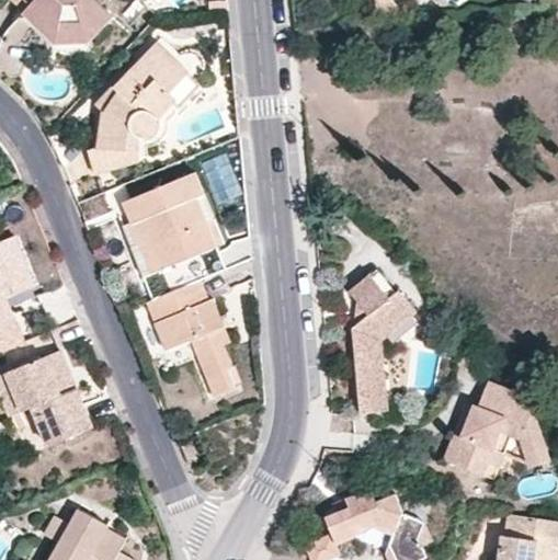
[(92,0),(23,0),(27,4),(41,16),(32,25),(53,44),(50,29),(82,27),(84,31),(104,12),(92,0)]
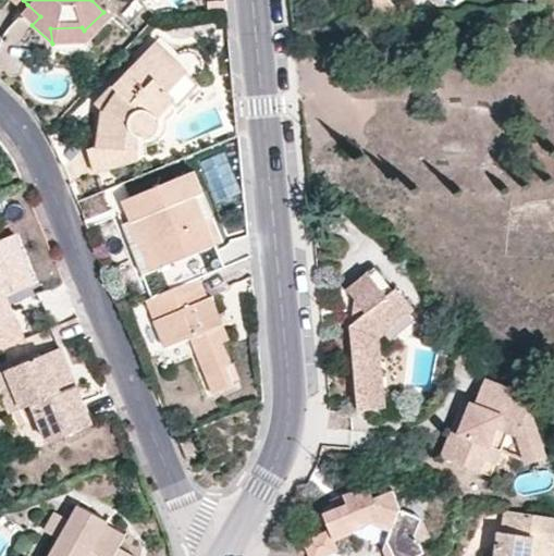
[(224,11),(222,0),(216,0),(212,0),(213,12),(224,11)]
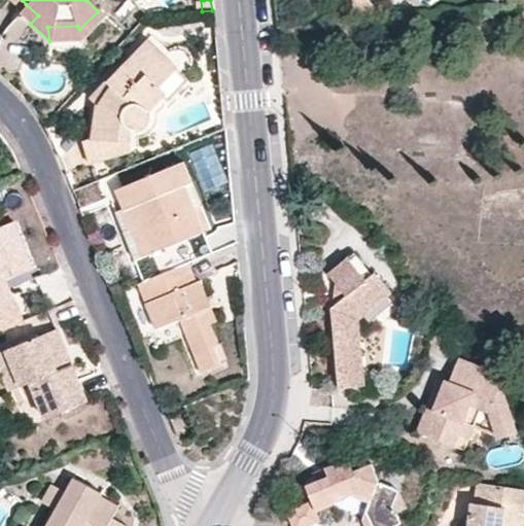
[(38,15),(26,4),(19,12),(30,24),(38,15)]
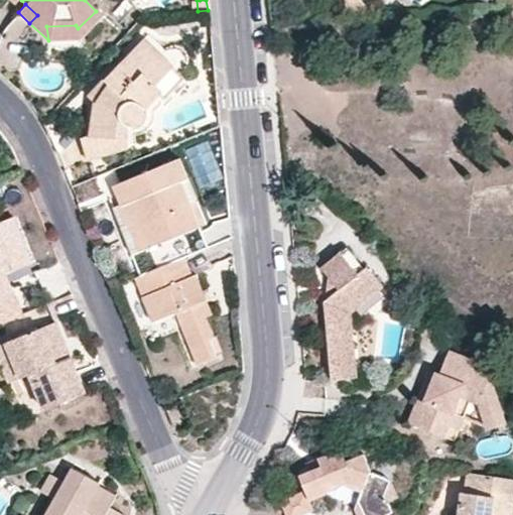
[(102,16),(96,11),(78,28),(76,25),(46,26),(48,40),(80,38),(102,16)]
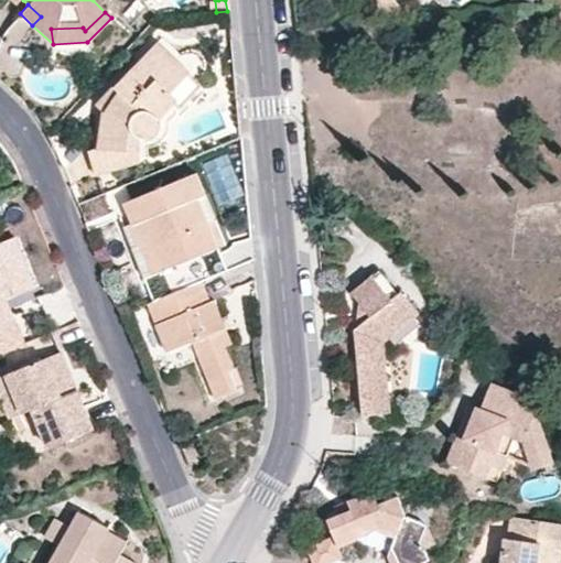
[(109,86),(94,103),(100,111),(95,149),(86,151),(96,176),(135,163),(137,138),(143,139),(146,139),(149,138),(152,137),(155,134),(158,131),(158,127),(157,120),(174,100),(168,93),(187,73),(155,41),(111,88),(109,86)]
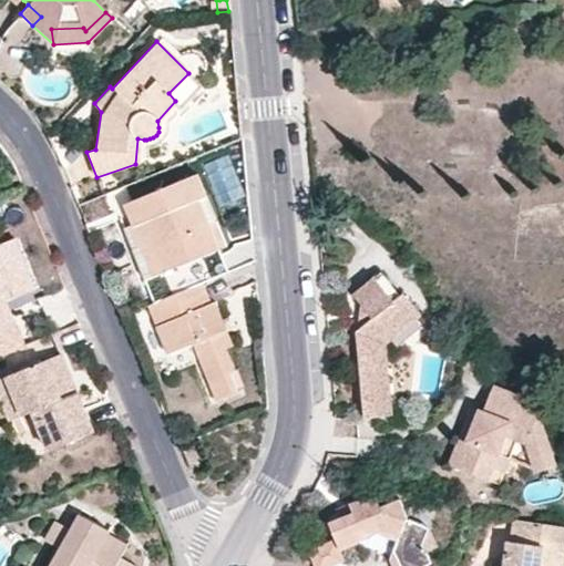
[(227,271),(208,223),(197,198),(205,195),(196,174),(123,204),(131,224),(129,224),(135,244),(137,243),(150,274),(142,277),(152,302),(203,281),(227,271)]
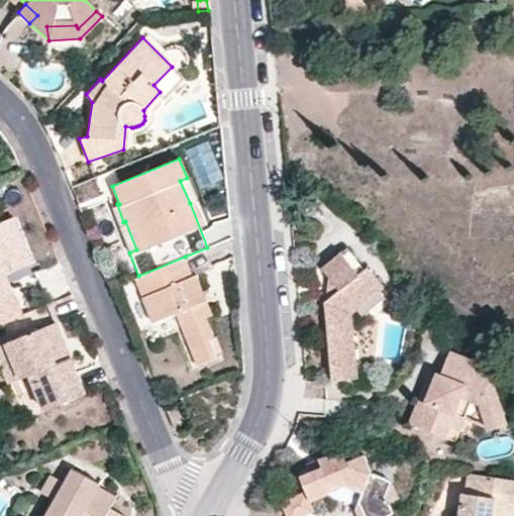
[(196,201),(187,178),(180,181),(190,203),(196,201)]
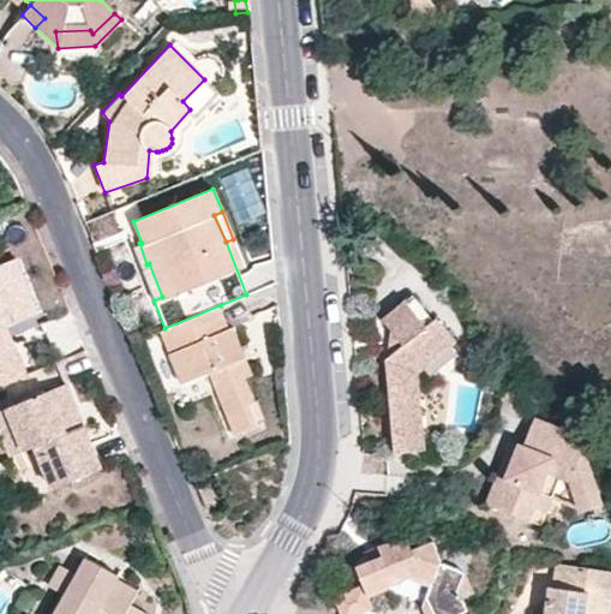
[(147,264),(139,243),(132,245),(154,300),(162,297),(149,263),(147,264)]
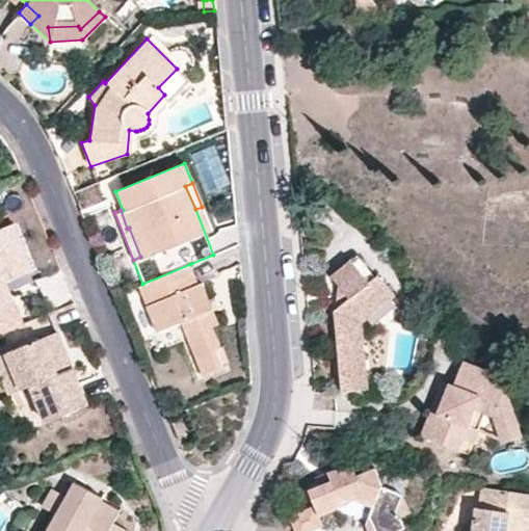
[(0,307),(10,303),(1,282),(0,279),(0,272),(5,269),(8,279),(29,270),(10,223),(0,228),(0,307)]
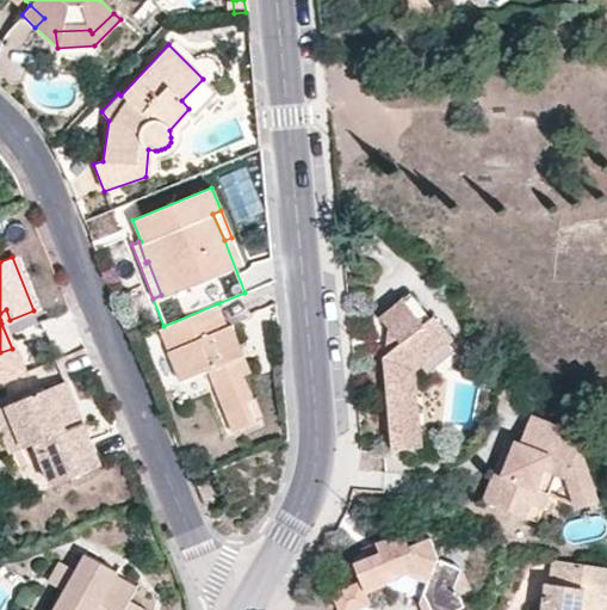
[(415,373),(453,346),(435,320),(425,327),(406,299),(383,315),(391,327),(386,350),(388,352),(382,355),(391,449),(421,445),(415,373)]
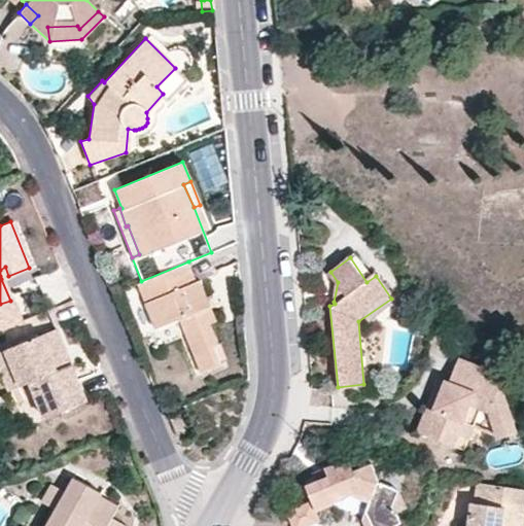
[(188,261),(141,281),(136,283),(153,328),(177,318),(200,375),(220,365),(213,346),(217,344),(209,323),(215,320),(209,305),(207,300),(198,278),(195,279),(188,261)]
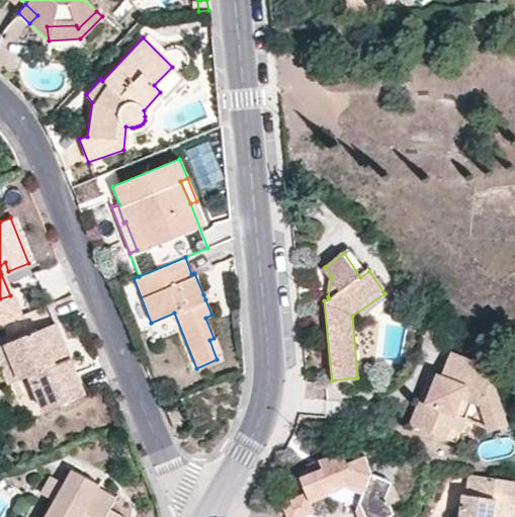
[(8,271),(5,262),(0,265),(0,271),(1,274),(8,271)]
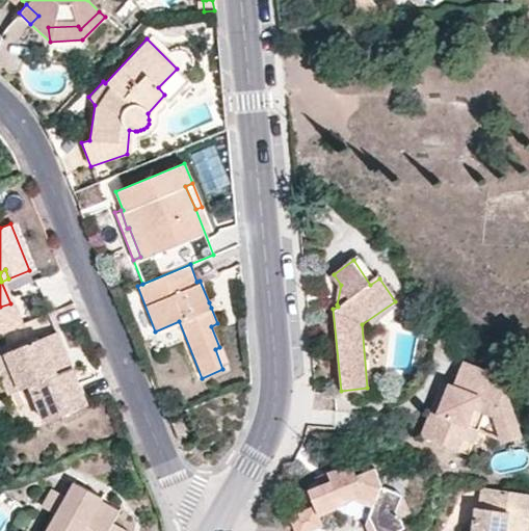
[(0,330),(19,323),(10,303),(0,307),(0,330)]
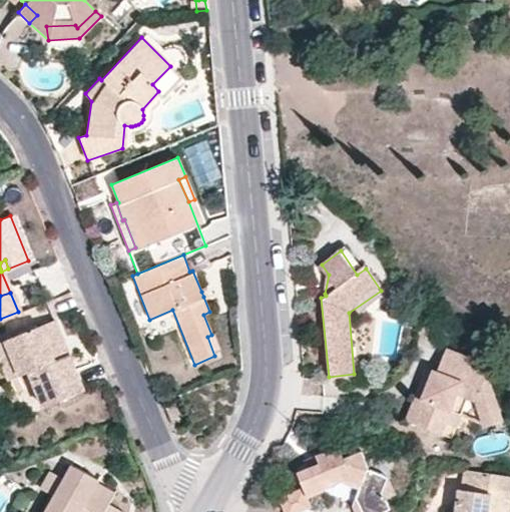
[(54,320),(10,338),(25,373),(41,407),(82,391),(67,354),(63,357),(56,342),(61,338),(54,320)]
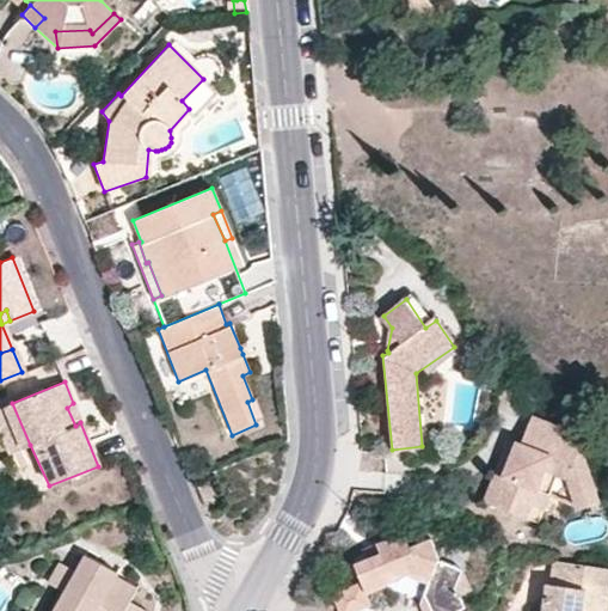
[(30,445),(12,403),(0,409),(0,438),(7,453),(30,445)]
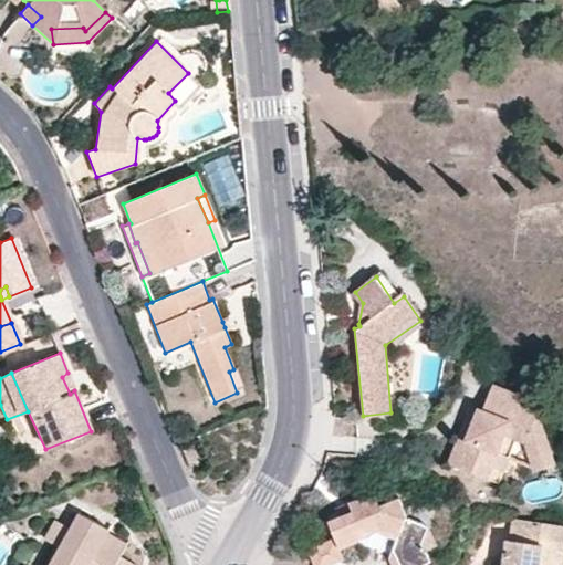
[(74,390),(68,373),(62,377),(70,394),(74,390)]
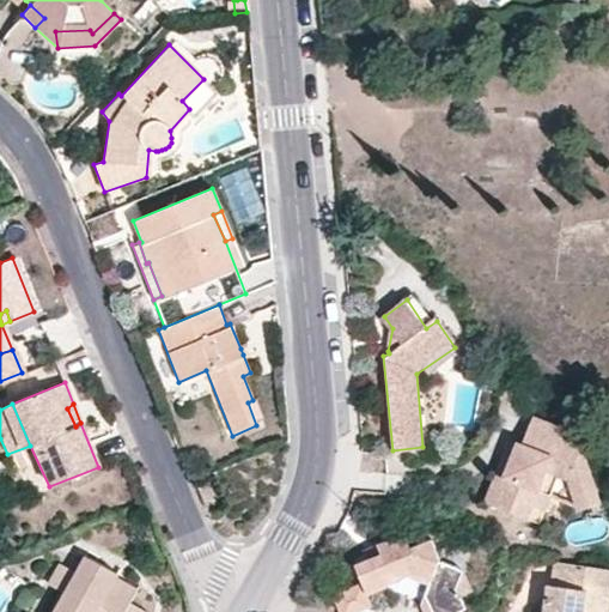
[(523,446),(516,443),(512,454),(504,450),(485,503),(510,514),(516,498),(531,504),(544,468),(555,473),(570,478),(579,508),(598,502),(583,446),(564,438),(567,429),(534,416),(523,446)]
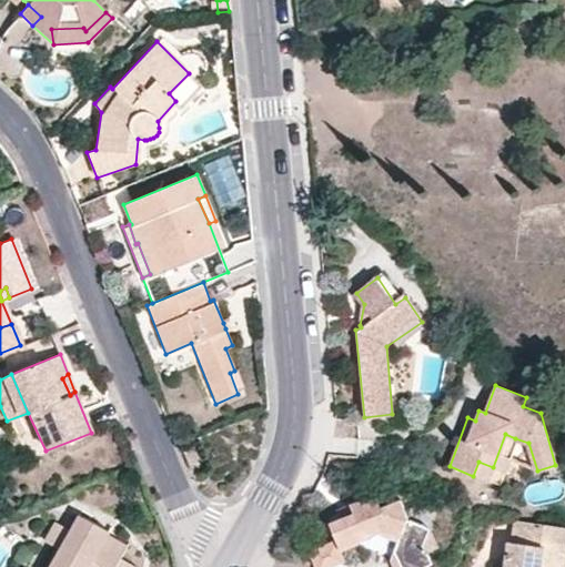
[(471,407),(467,417),(475,421),(478,411),(471,407)]
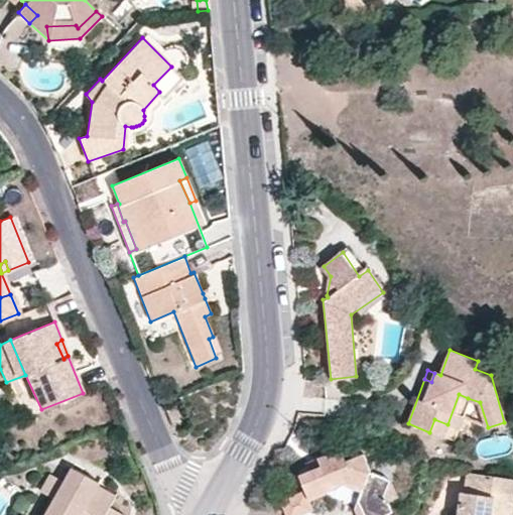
[(459,394),(447,424),(458,427),(468,398),(459,394)]
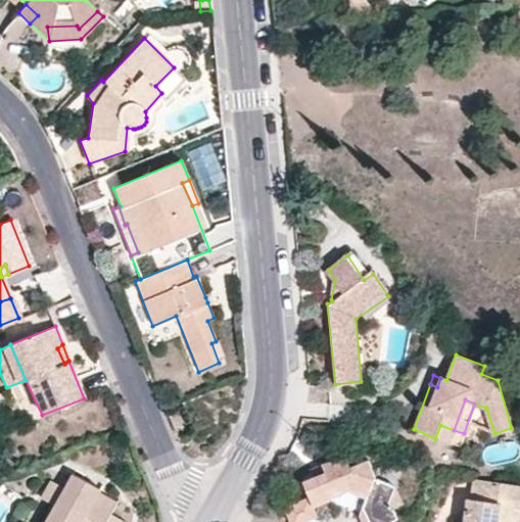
[(179,411),(168,415),(175,433),(185,429),(179,411)]
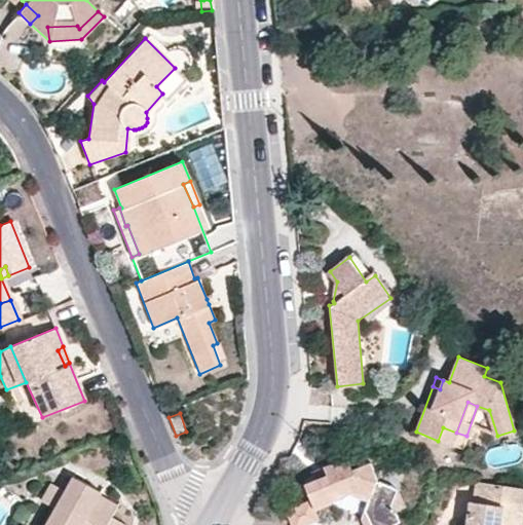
[(443,427),(438,441),(452,445),(456,433),(443,427)]
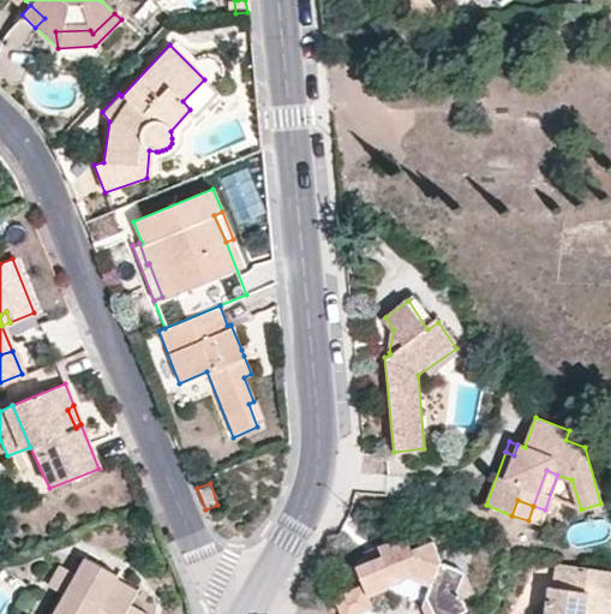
[(390,541),(376,547),(381,558),(363,565),(355,567),(365,597),(387,590),(385,588),(411,577),(427,583),(424,596),(432,613),(456,613),(465,609),(456,591),(461,573),(442,568),(431,542),(409,550),(405,538),(391,544),(390,541)]
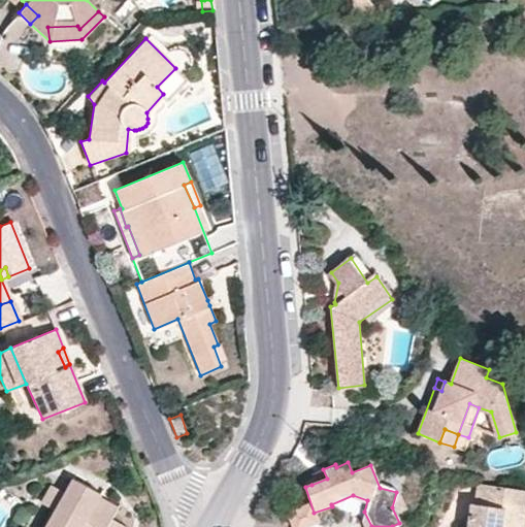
[(327,479),(323,469),(313,473),(312,485),(327,479)]
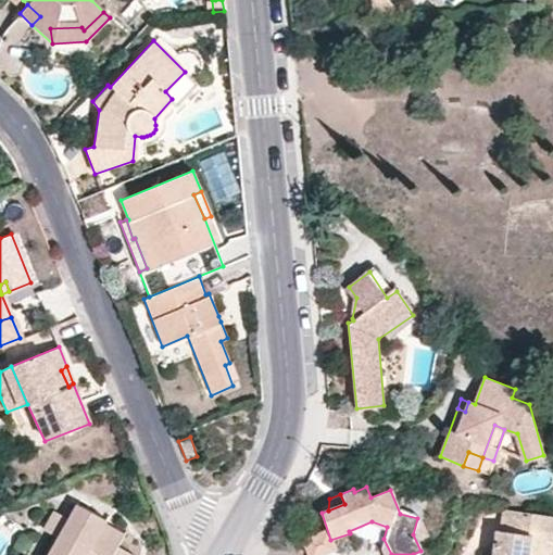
[(75,505),(66,519),(52,545),(47,554),(128,554),(115,546),(105,542),(113,528),(105,525),(107,524),(75,505)]
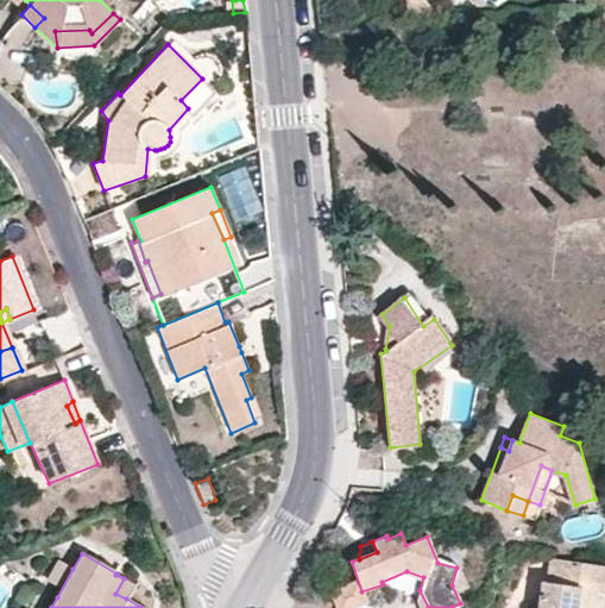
[(604,566),(552,559),(549,583),(544,582),(541,607),(593,607),(596,602),(604,594),(604,566)]
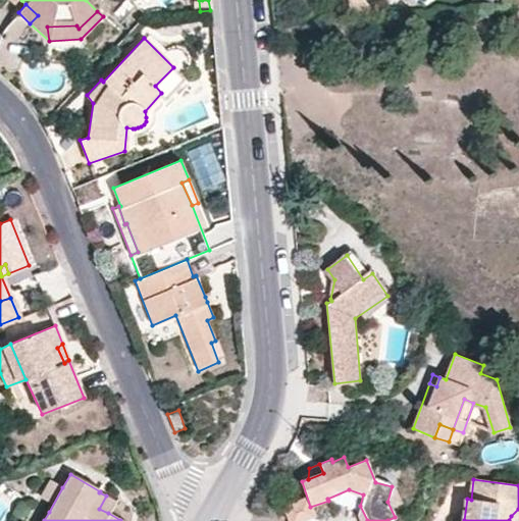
[(49,512),(62,487),(50,480),(36,505),(49,512)]
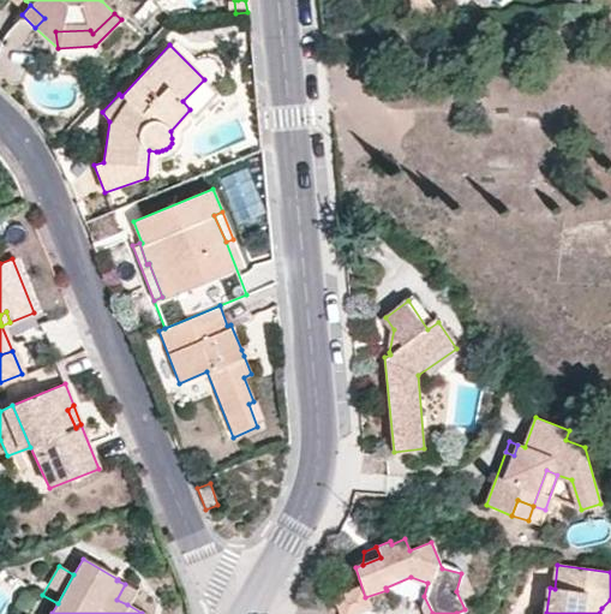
[(135,590),(125,584),(117,600),(127,604),(135,590)]
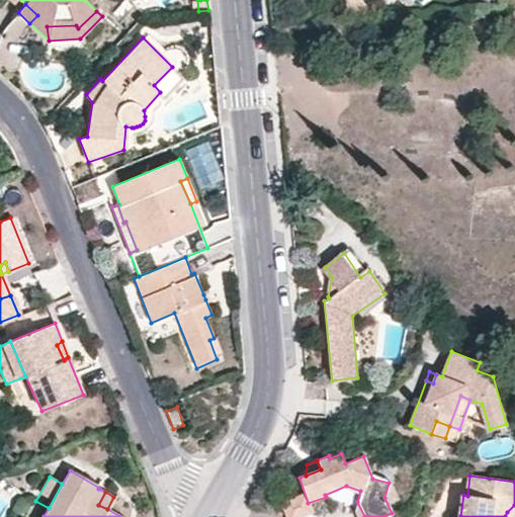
[(364,516),(357,502),(353,511),(356,516),(364,516)]
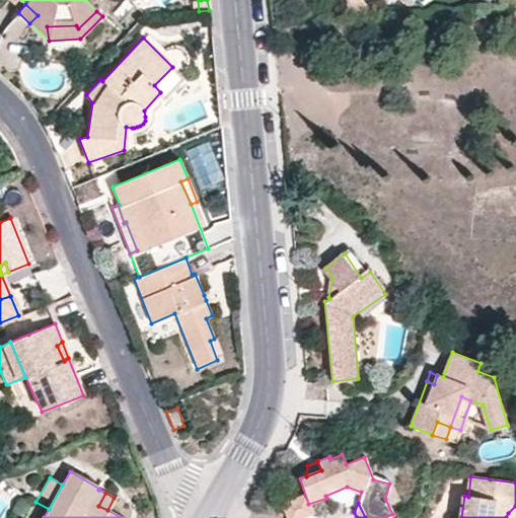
[(515,517),(515,506),(508,513),(506,517),(515,517)]
